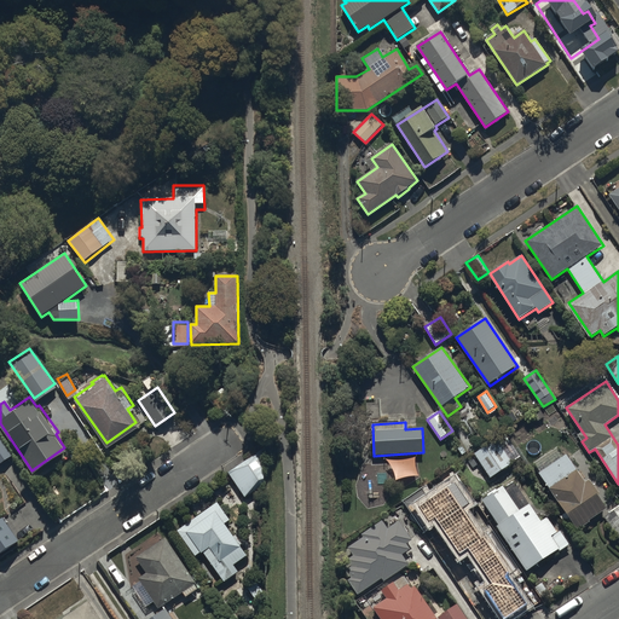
[(507,434),(474,455),(490,479),(513,464),(513,462),(521,457),(507,434)]
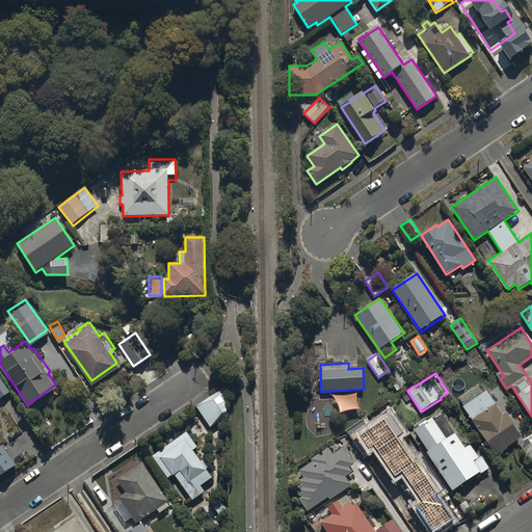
[(227,386),(196,406),(211,427),(228,416),(227,386)]
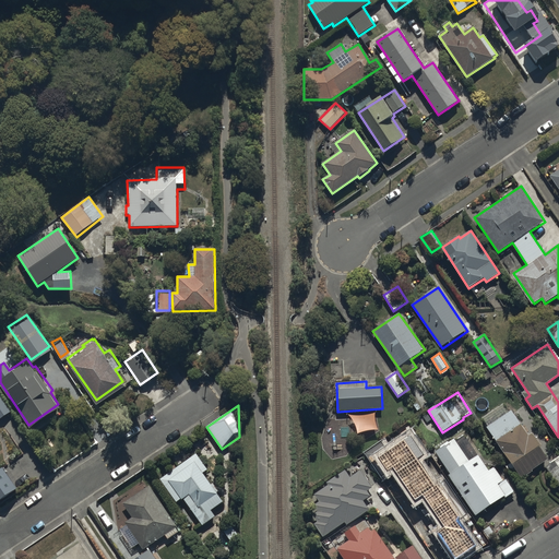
[(512,411),(487,427),(521,478),(525,475),(526,476),(533,471),(532,470),(548,458),(540,448),(542,447),(532,432),(528,435),(512,411)]
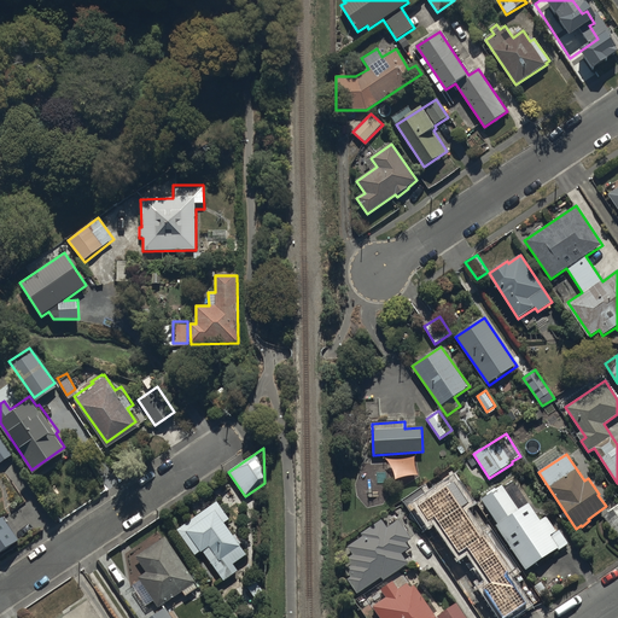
[(499,524),(496,525),(526,571),(559,549),(559,551),(570,544),(560,530),(558,531),(548,516),(541,520),(514,481),(505,487),(503,485),(496,490),(495,488),(487,494),(488,495),(483,499),(499,524)]
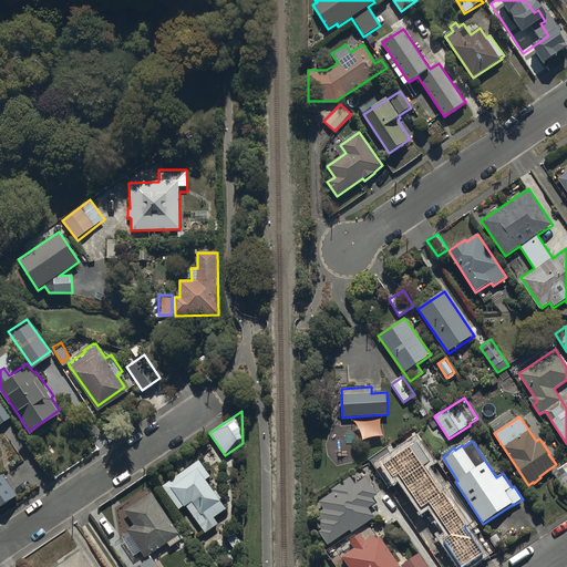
[(199,461),(163,486),(179,511),(184,507),(187,506),(205,533),(218,524),(214,517),(226,508),(220,500),(222,498),(216,490),(214,491),(206,480),(210,476),(199,461)]
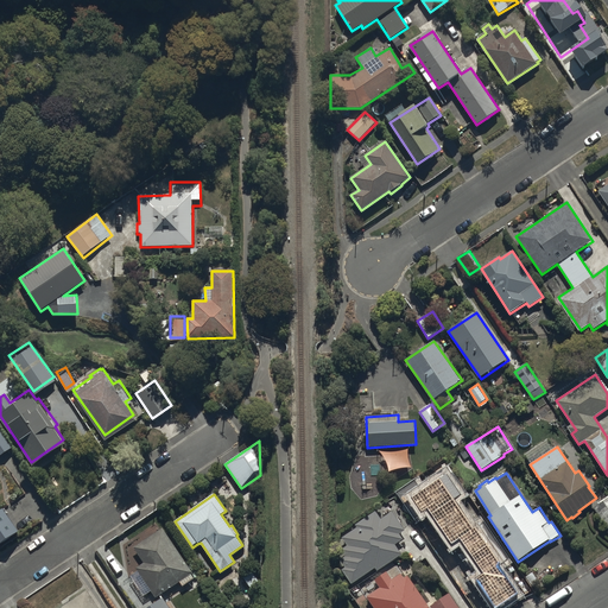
[(607,496),(594,507),(607,529),(607,527),(607,496)]
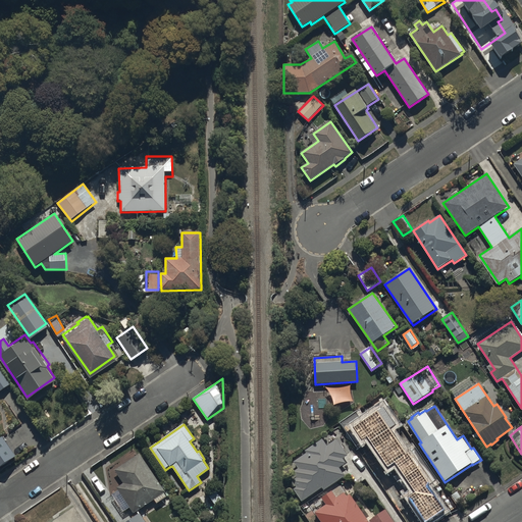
[(1,433),(0,433),(0,463),(15,453),(1,433)]
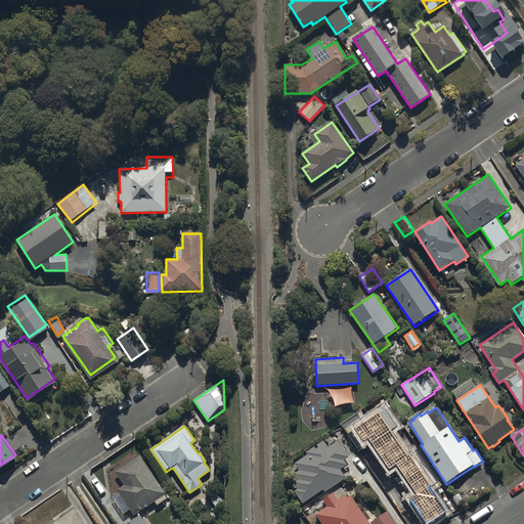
[(323,440),(306,452),(307,454),(295,464),(299,471),(294,474),(298,480),(293,483),(296,489),(294,490),(304,504),(323,489),(325,493),(347,478),(341,469),(348,464),(345,461),(351,456),(339,440),(329,447),(323,440)]
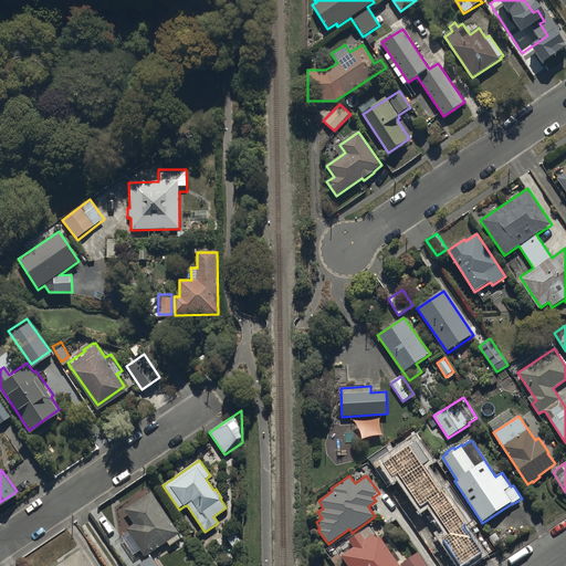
[(413,512),(408,516),(432,552),(444,544),(447,547),(460,538),(456,532),(469,523),(446,490),(430,501),(418,482),(401,494),(413,512)]
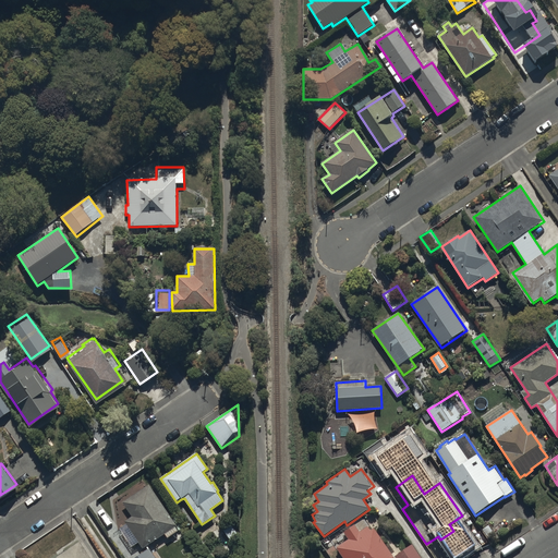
[(177,522),(148,482),(122,499),(131,512),(123,518),(125,521),(119,525),(132,544),(138,538),(143,545),(165,531),(167,534),(177,528),(174,524),(177,522)]
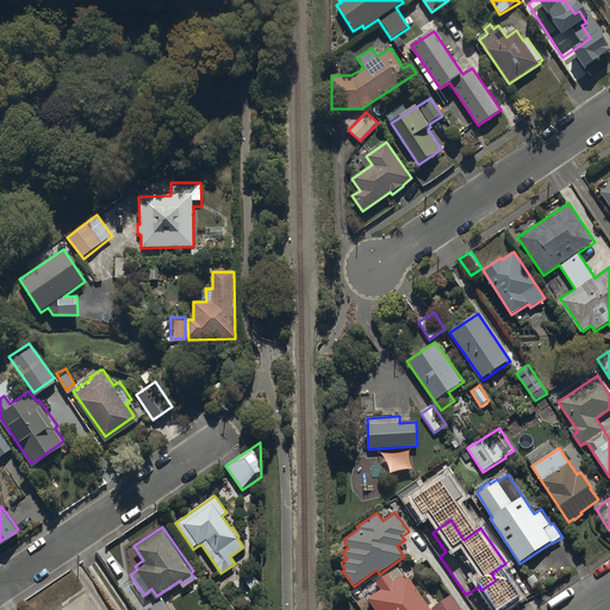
[(377,609),(461,609),(452,596),(431,609),(410,577),(405,580),(402,576),(393,580),(388,573),(375,582),(380,589),(368,597),(377,609)]
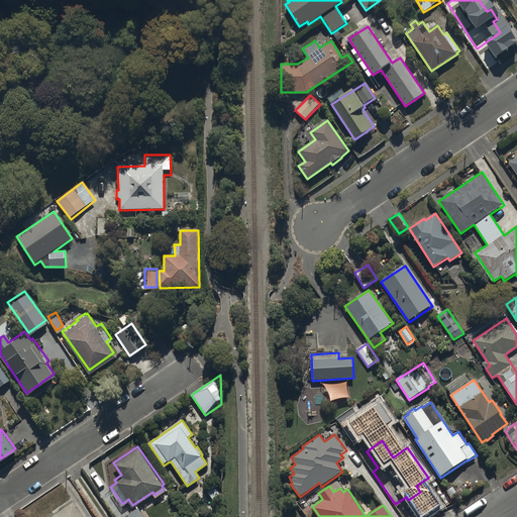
[(86,516),(73,497),(49,513),(52,516),(50,516),(86,516)]
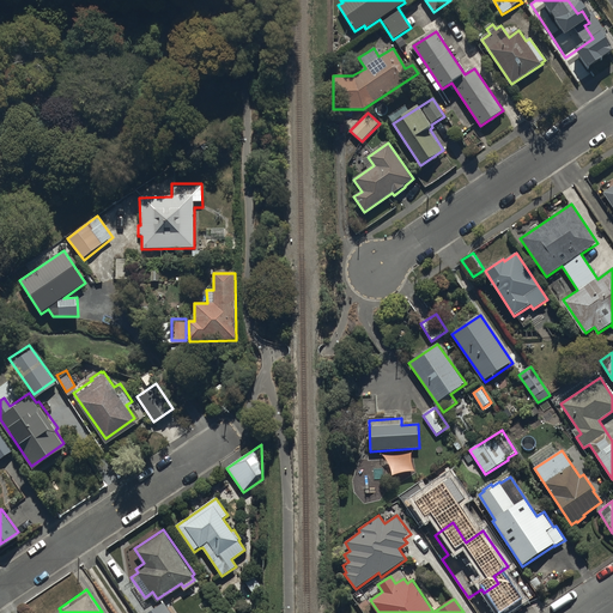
[(173,612),(164,599),(143,612),(173,612)]
